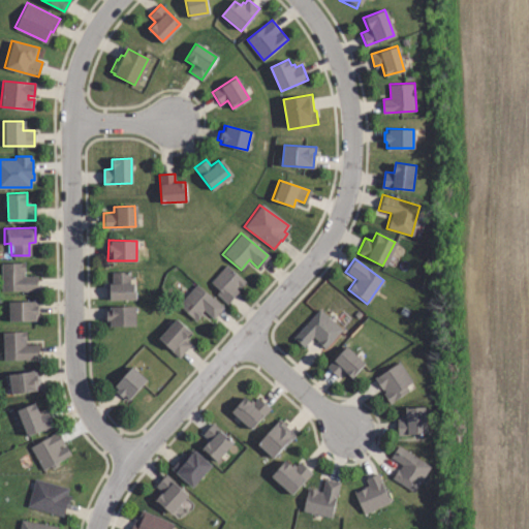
[(1,289),(1,262),(24,262),(24,275),(36,275),(36,289),(1,289)]
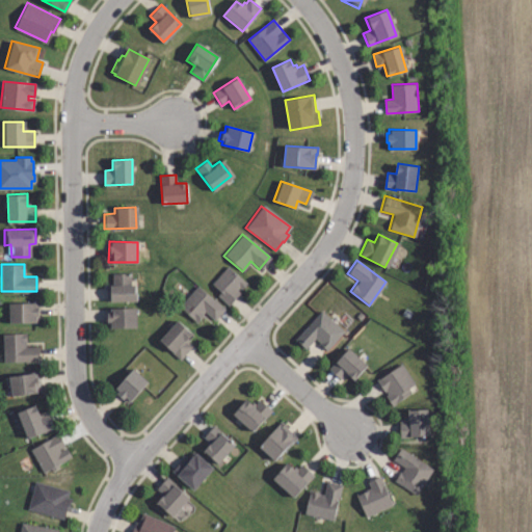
[(244,284),(240,289),(238,288),(236,291),(239,293),(227,306),(216,295),(219,291),(211,284),(227,267),(244,284)]
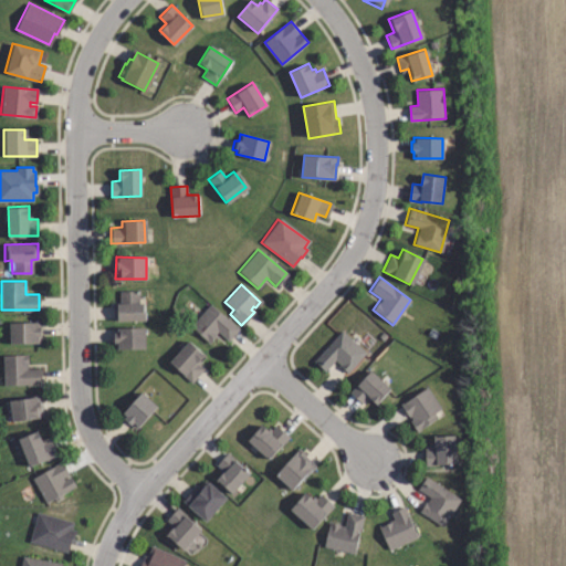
[(145,320),(114,320),(114,303),(119,303),(119,291),(138,290),(139,303),(145,303),(145,320)]
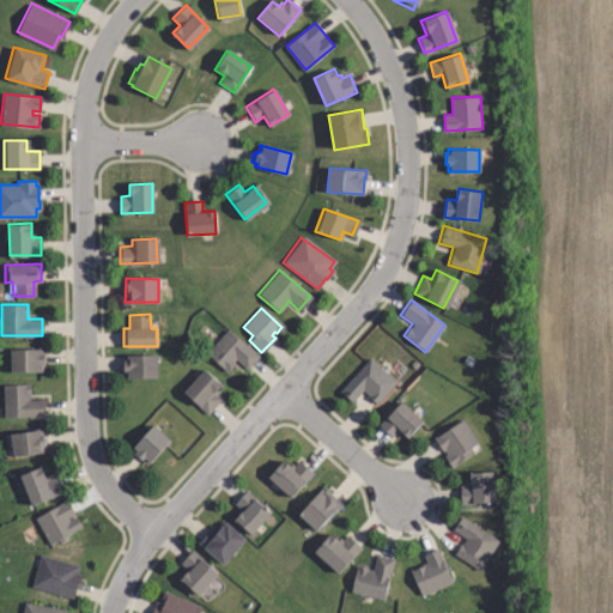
[(259,356),(248,369),(236,358),(234,362),(235,363),(229,370),(208,352),(229,329),(259,356)]
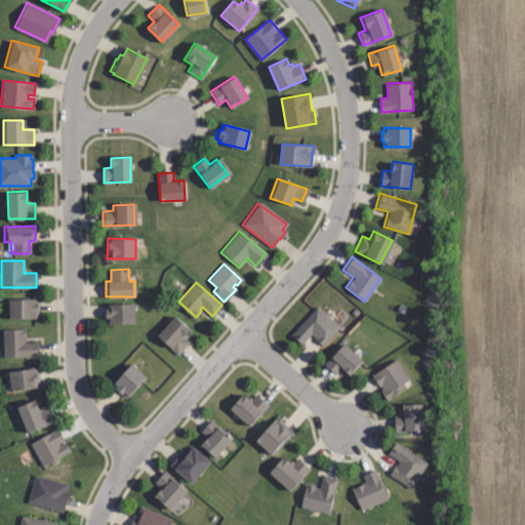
[(8,298),(37,298),(38,318),(9,318),(8,298)]
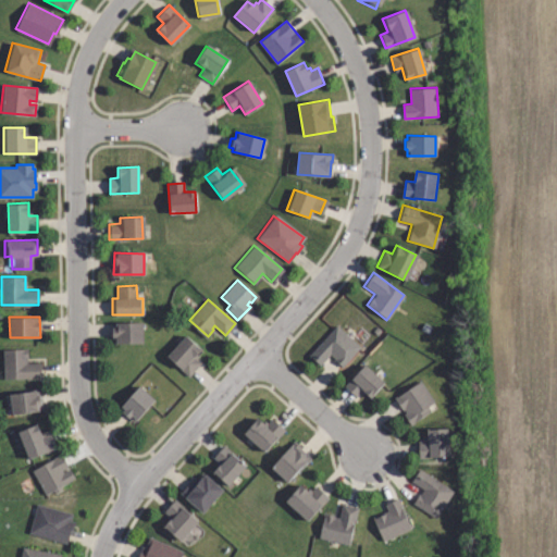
[(141,342),(114,342),(114,336),(111,336),(111,327),(114,327),(114,322),(141,322),(141,342)]
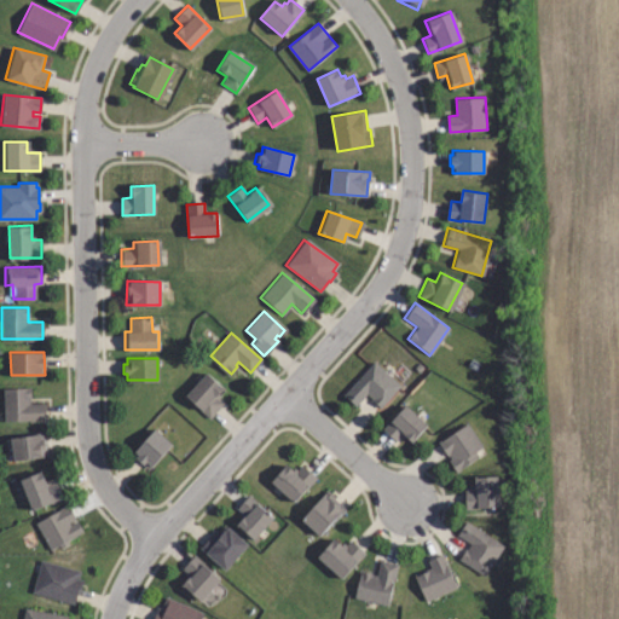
[(400,385),(380,406),(366,393),(356,404),(345,393),(374,360),(400,385)]
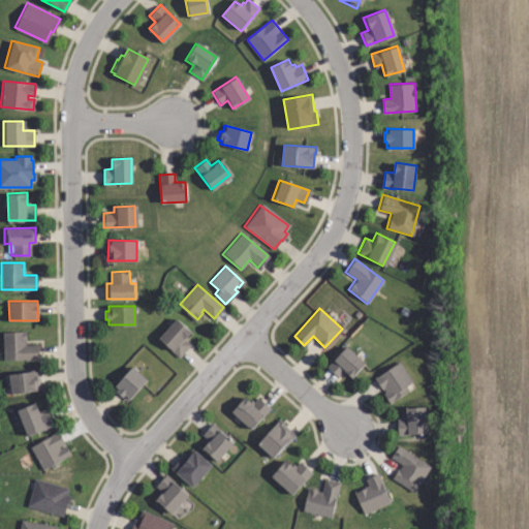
[(190,345),(179,358),(157,337),(175,318),(189,331),(185,336),(188,339),(186,341),(190,345)]
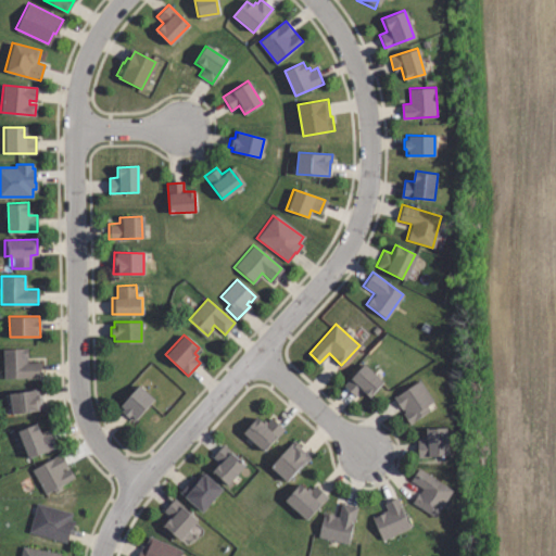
[(2,378),(2,349),(26,349),(26,362),(39,362),(39,377),(2,378)]
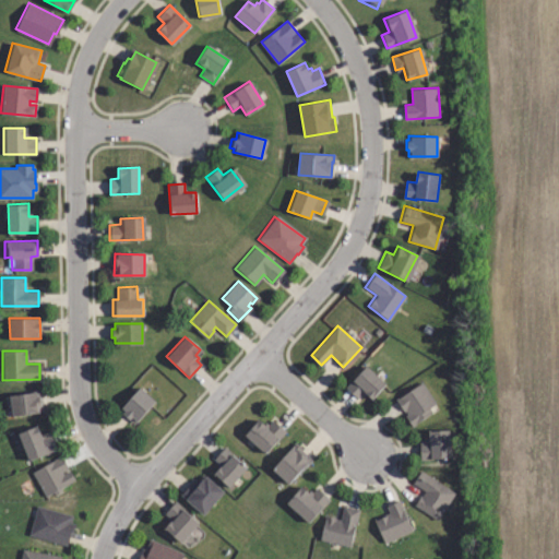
[(385,382),(372,397),(364,390),(358,396),(346,387),(366,365),(385,382)]
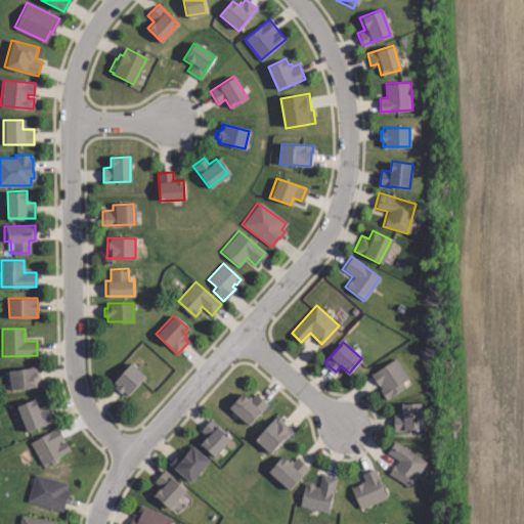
[(404,386),(386,399),(379,390),(381,389),(370,376),(395,357),(408,377),(401,382),(404,386)]
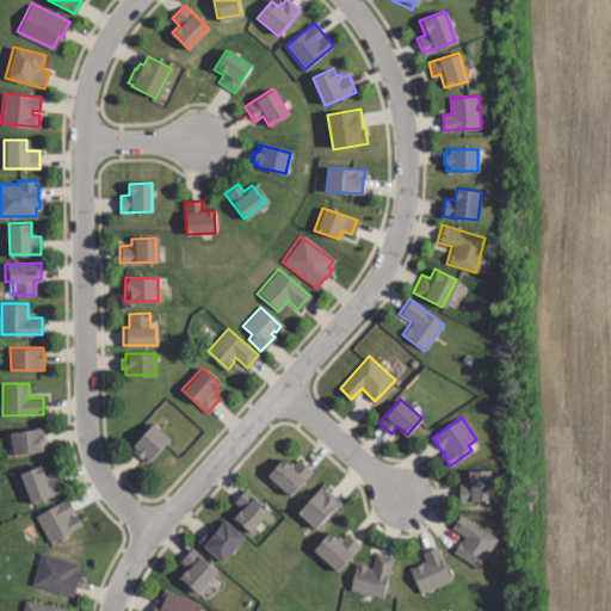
[(150,424),(167,438),(146,463),(133,452),(134,451),(130,448),(150,424)]
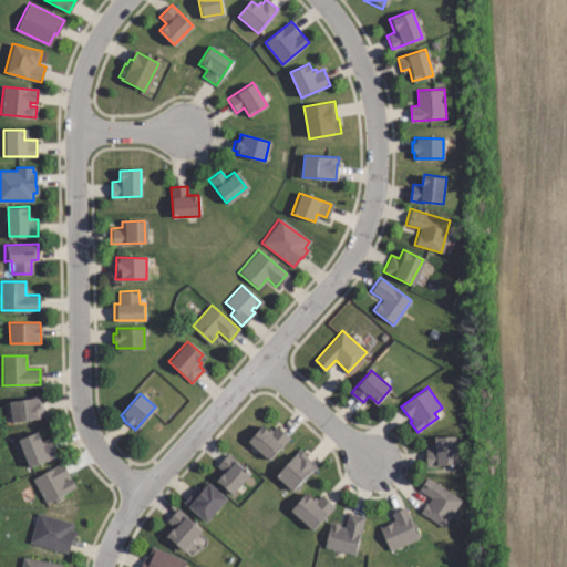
[(44,408),(45,408),(47,415),(12,420),(10,400),(43,395),(44,408)]
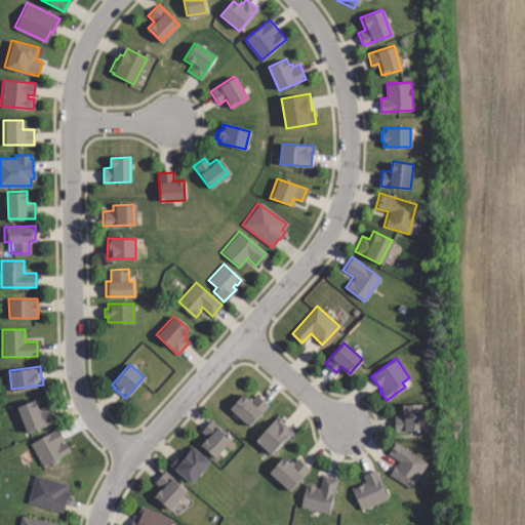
[(248,398),(249,397),(251,398),(255,394),(268,405),(250,426),(230,409),(243,394),(248,398)]
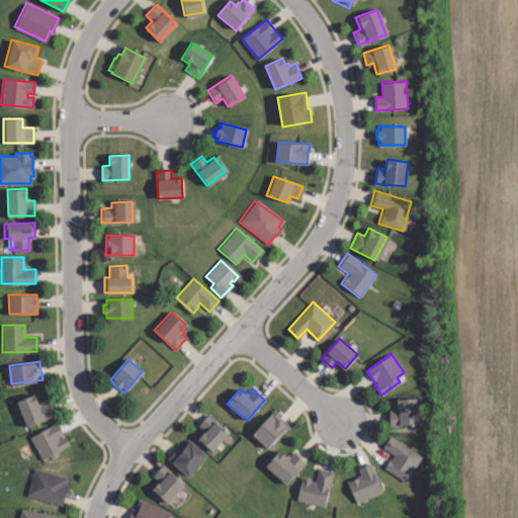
[(36,401),(40,400),(42,404),(49,401),(54,414),(26,425),(16,401),(33,394),(36,401)]
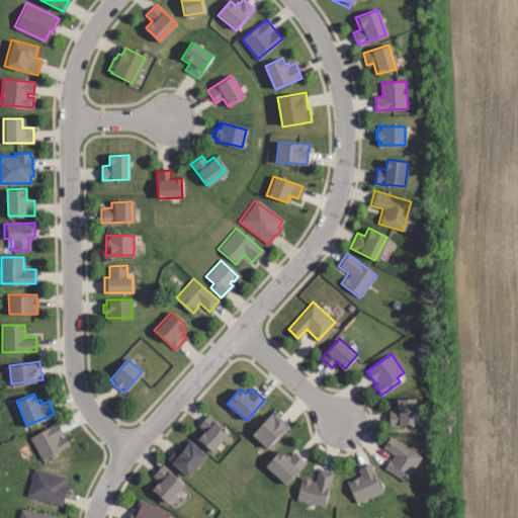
[(417,424),(389,425),(389,409),(397,409),(396,399),(416,399),(417,424)]
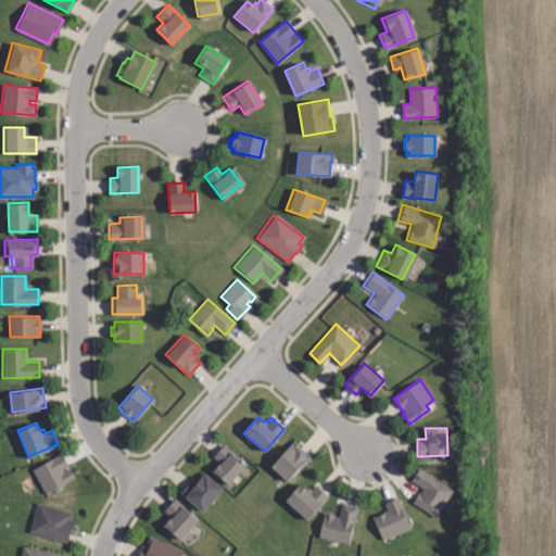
[(311,456),(299,469),(298,468),(287,481),(270,466),(293,440),(311,456)]
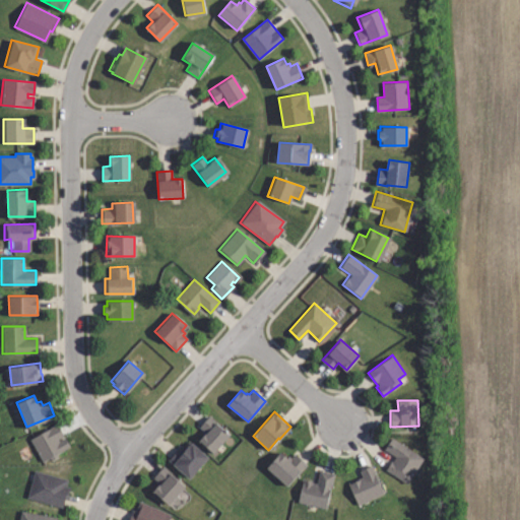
[(229,436),(211,454),(197,440),(204,433),(199,429),(209,417),(229,436)]
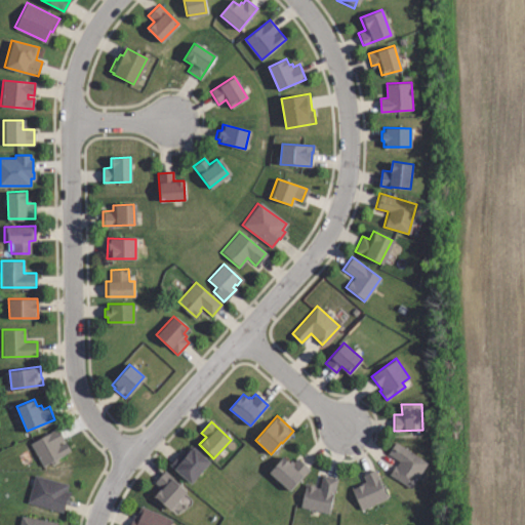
[(57,444),(59,446),(65,443),(69,451),(56,458),(58,461),(51,466),(50,462),(42,467),(30,444),(55,429),(63,441),(57,444)]
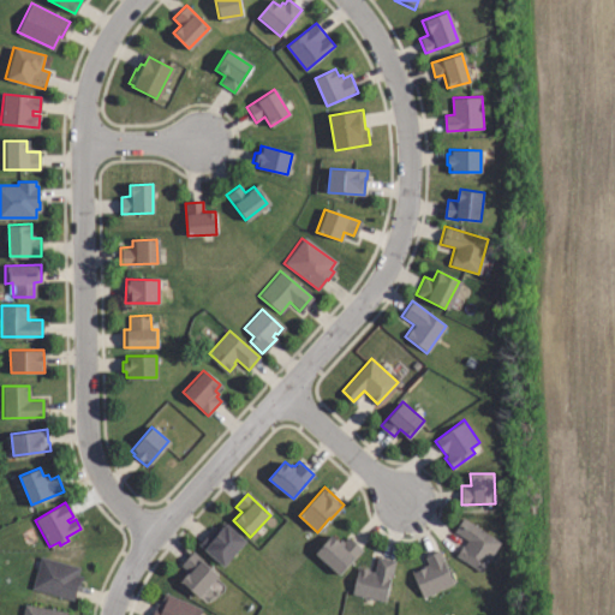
[(499,543),(481,572),(454,555),(465,538),(453,531),(461,519),(499,543)]
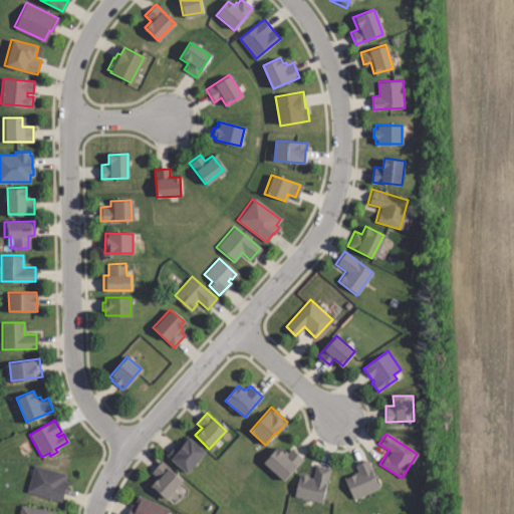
[(205,451),(185,472),(168,456),(184,438),(186,440),(189,437),(205,451)]
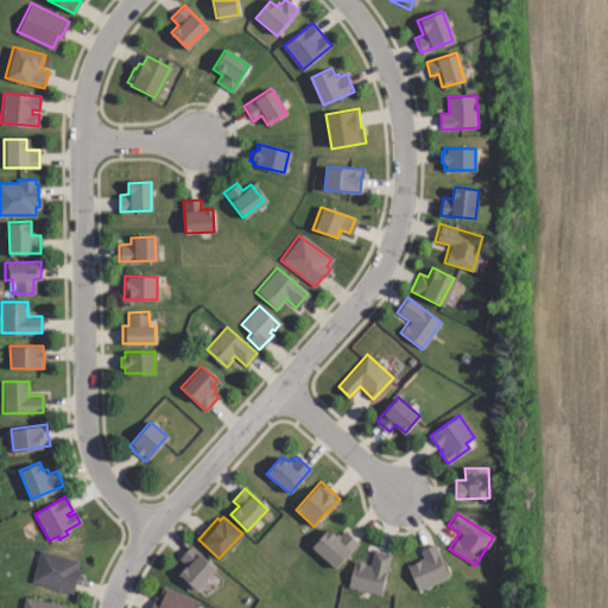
[(335,536),(337,532),(341,536),(344,531),(356,542),(335,568),(311,546),(327,529),(335,536)]
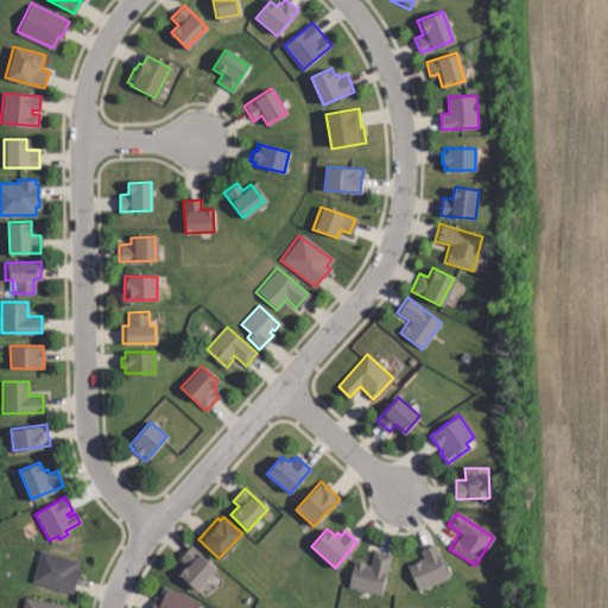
[(215,567),(195,589),(177,574),(185,564),(179,559),(191,545),(215,567)]
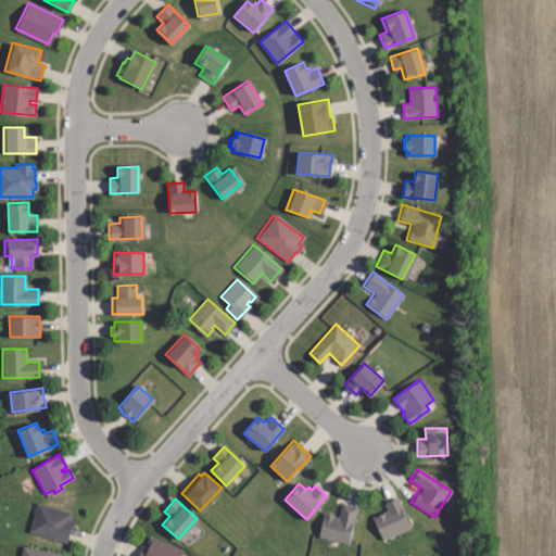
[(409,527),(382,540),(371,518),(387,510),(383,504),(396,498),(409,527)]
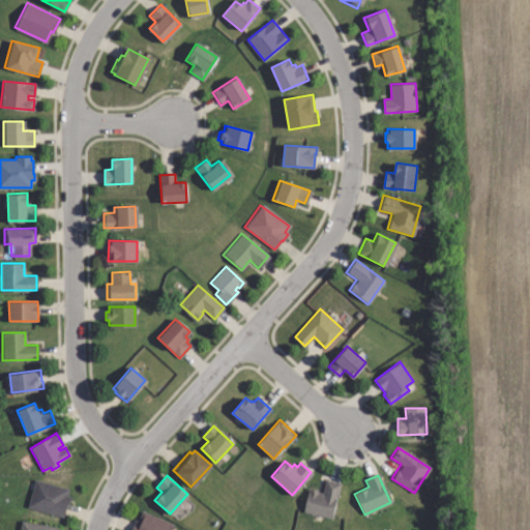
[(339,482),(332,519),(303,512),(307,489),(322,492),(324,479),(339,482)]
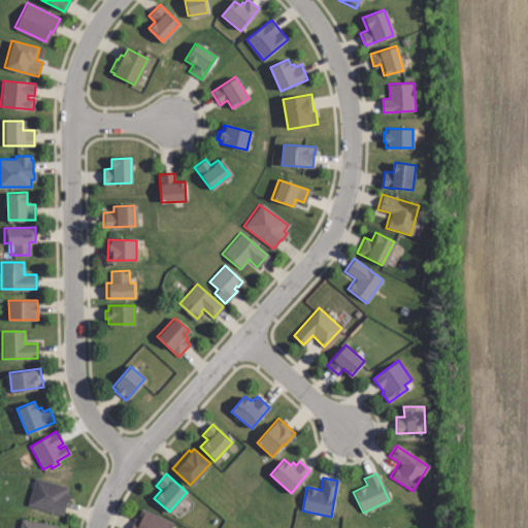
[(69,495),(67,503),(65,502),(61,515),(27,505),(34,479),(67,487),(65,494),(69,495)]
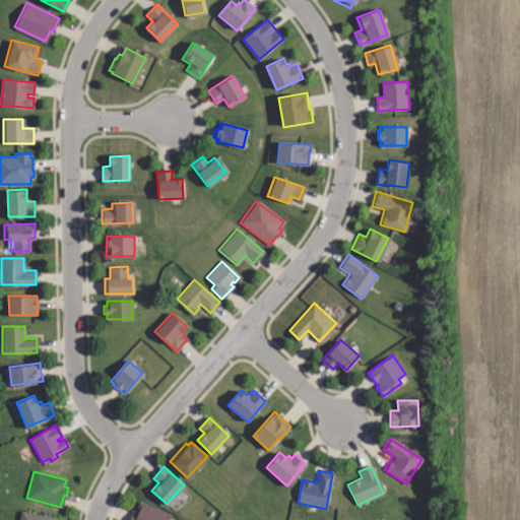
[(168,504),(176,511),(188,496),(181,489),(168,504)]
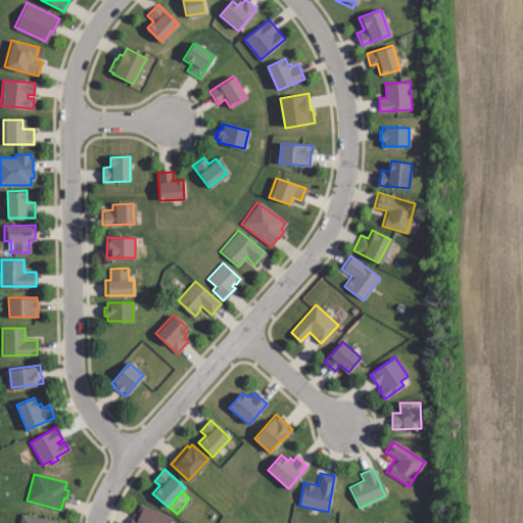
[(139,505),(171,518),(168,522),(128,522),(132,514),(135,515),(139,505)]
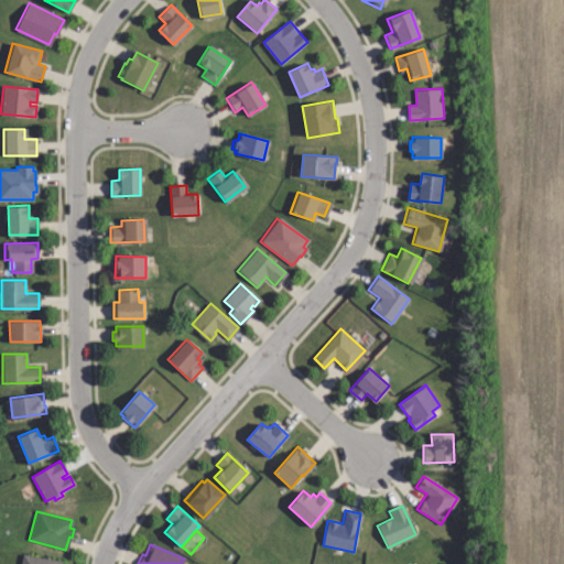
[(20,563),(22,554),(58,562),(57,563),(20,563)]
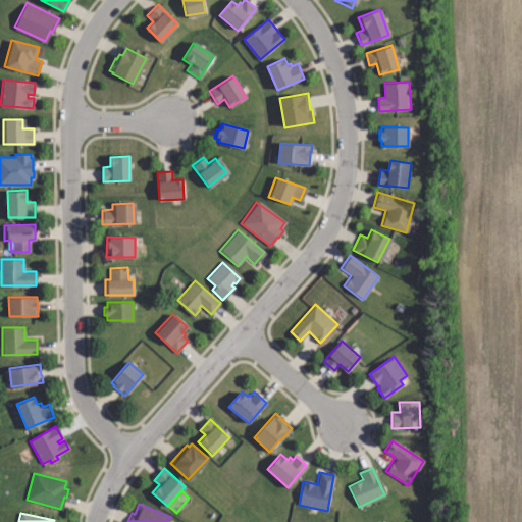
All buildings are outlined.
